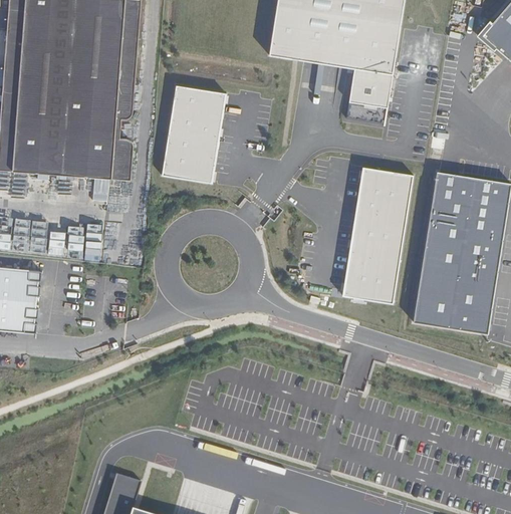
[(12,0),(0,160),(0,175),(131,185),(134,152),(134,149),(132,146),(130,145),(126,143),(119,143),(121,123),(124,123),(128,123),(131,122),(133,119),(133,116),(143,0),(12,0)]
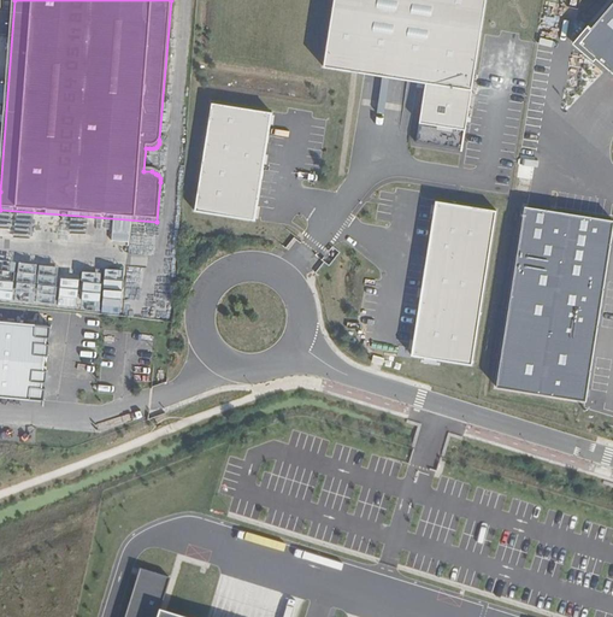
[(465,151),(485,0),(332,0),(323,64),(424,80),(414,144),(465,151)]
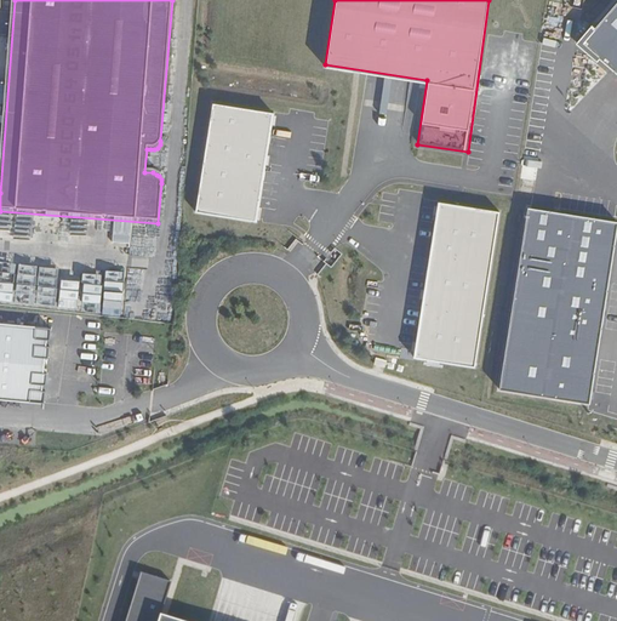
[(616,4),(596,27),(593,24),(577,44),(599,62),(601,60),(616,72),(616,4)]
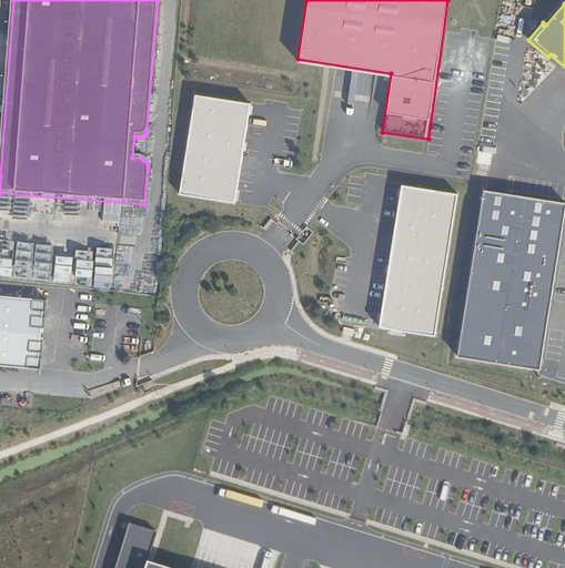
[(232,200),(249,102),(193,93),(178,191),(232,200)]
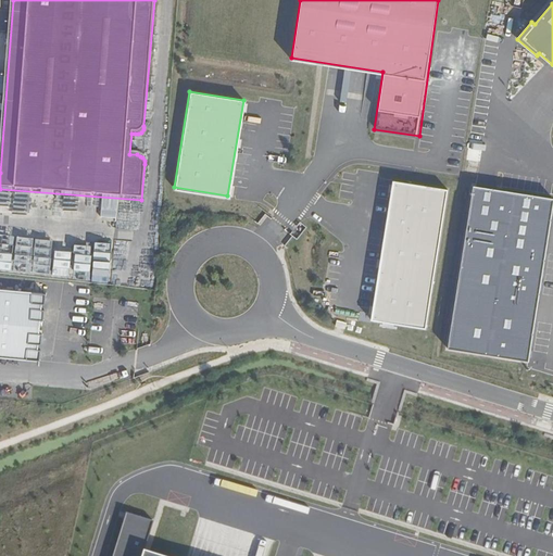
[(425,327),(449,189),(393,179),(371,318),(425,327)]
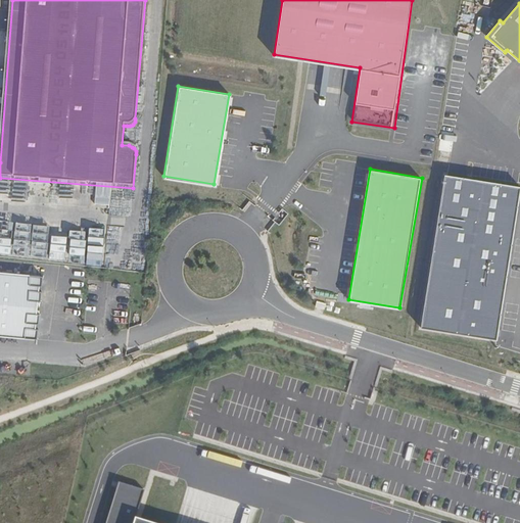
[(519,187),(446,175),(422,328),(499,340),(519,207),(519,187)]
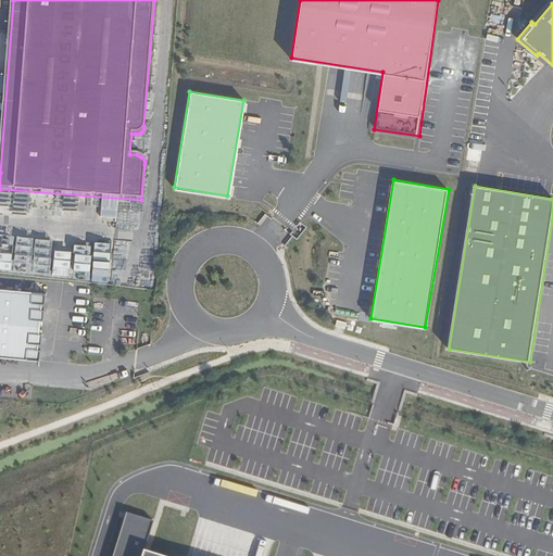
[(0,269),(91,279),(92,272),(72,269),(75,239),(57,237),(57,244),(0,239),(0,269)]
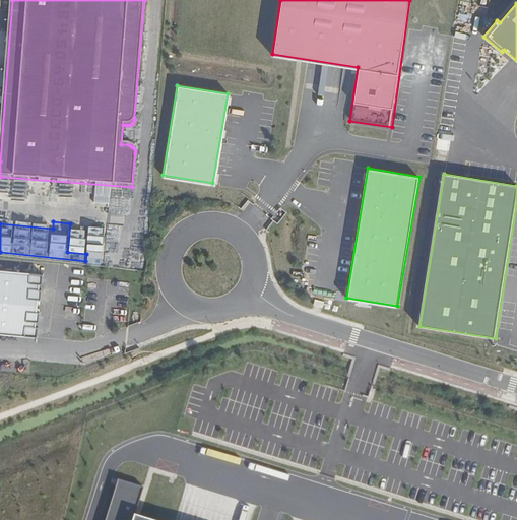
[(105,246),(105,231),(89,231),(88,245),(105,246)]
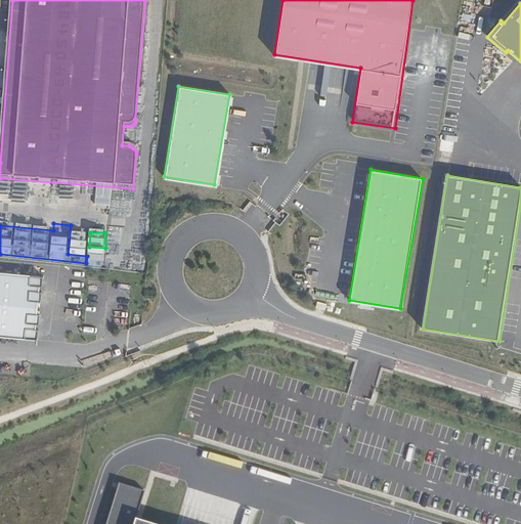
[(39,276),(0,272),(0,338),(34,341),(39,276)]
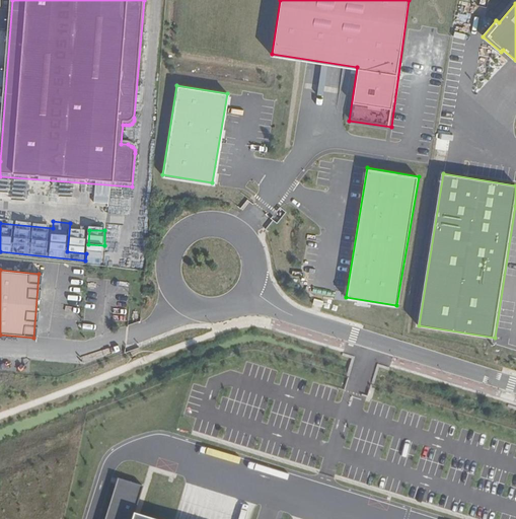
[(145,518),(138,517),(147,487),(122,479),(108,518),(145,518)]
